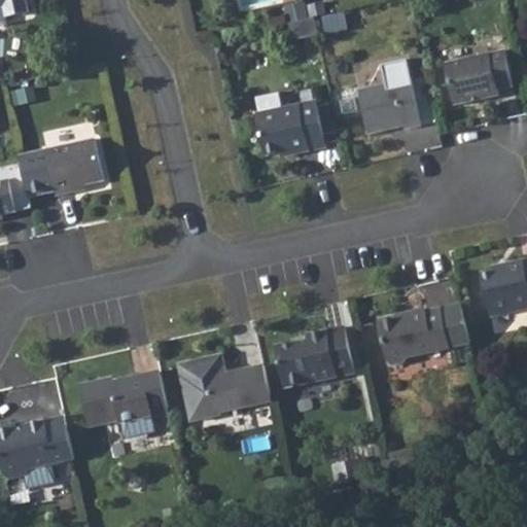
[(0,0),(0,4),(3,4),(6,15),(30,10),(27,0),(0,0)]
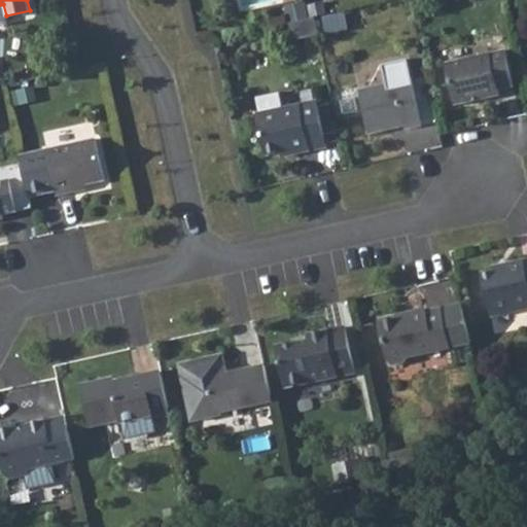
[(310,15),(288,21),(290,28),(301,26),(303,33),(317,29),(314,14),(310,15)]
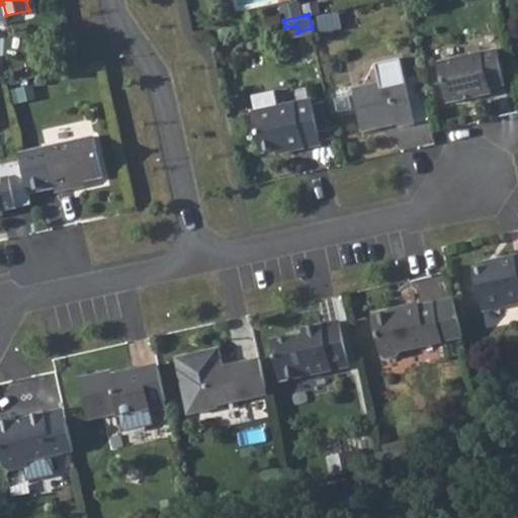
[(295,25),(285,27),(287,34),(297,32),(295,25)]
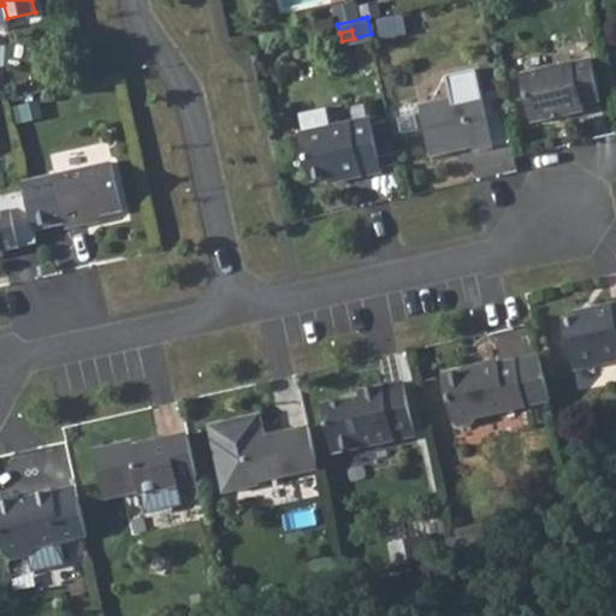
[(523,71),(587,55),(584,42),(520,58),(523,71)]
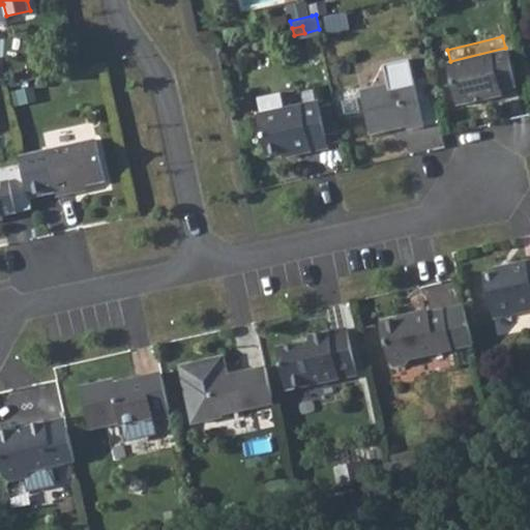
[(510,48),(449,61),(459,102),(505,92),(503,86),(519,82),(510,48)]
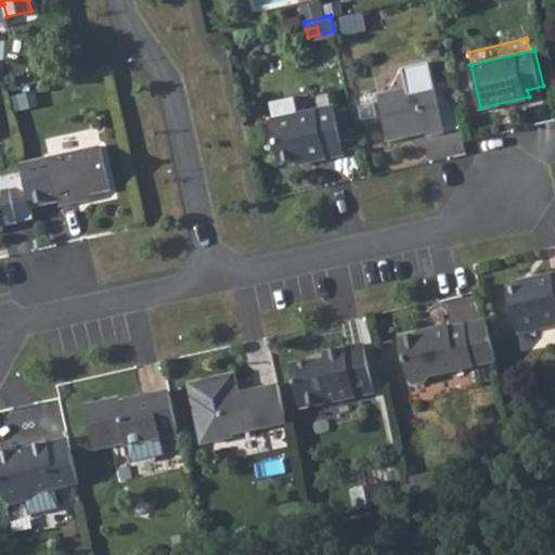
[(434,80),(378,93),(390,138),(427,129),(428,133),(446,129),(434,80)]
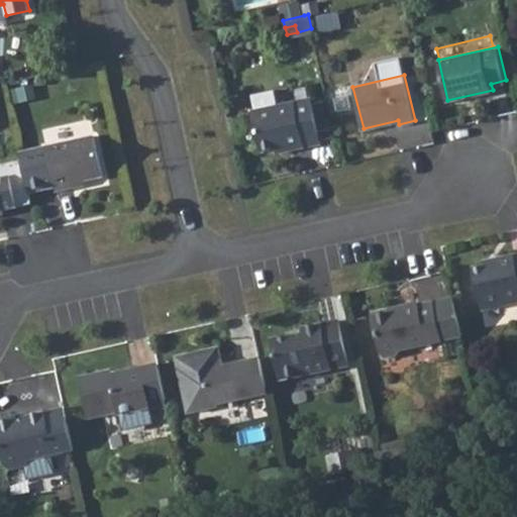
[(310,98),(251,112),(261,150),(284,145),(285,150),(320,141),(318,129),(311,102),(310,98)]
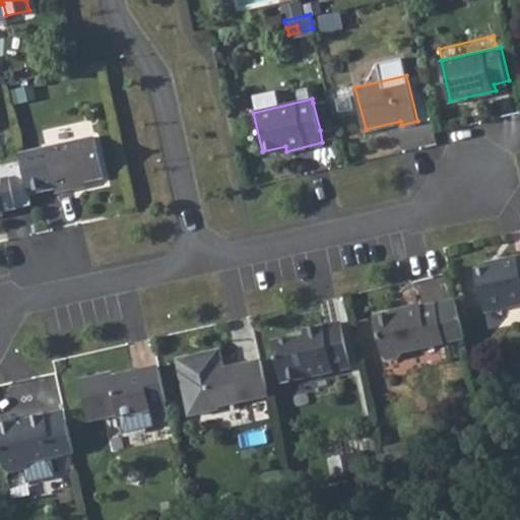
[(313,103),(320,130),(335,127),(328,100),(313,103)]
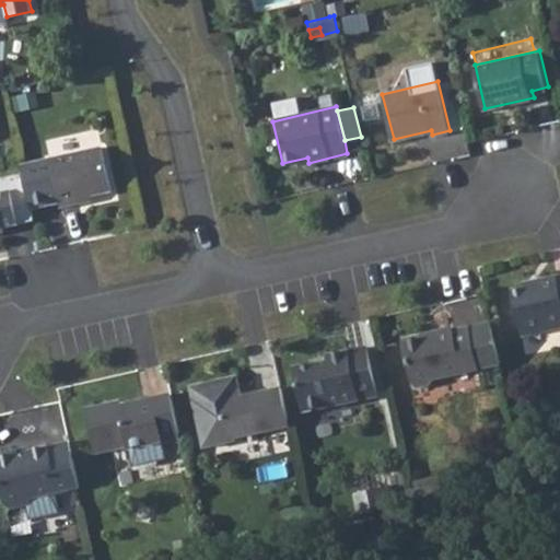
[(102,144),(49,156),(50,164),(24,170),(32,207),(59,201),(59,206),(78,201),(77,197),(112,187),(102,144)]
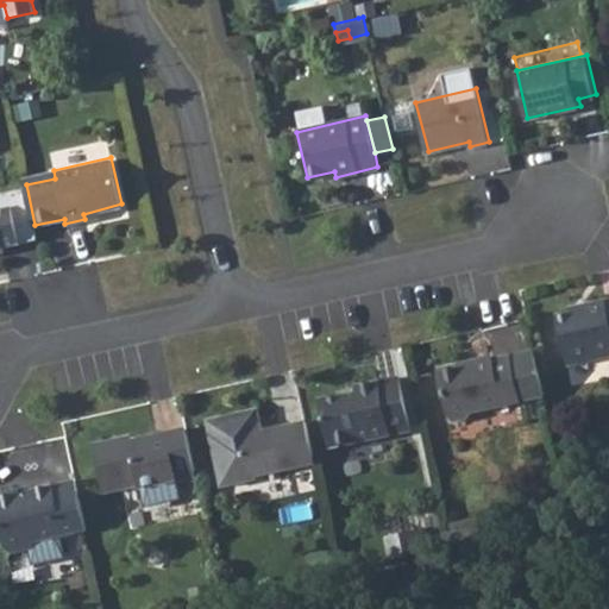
[(55,179),(54,170),(24,176),(26,184),(55,179)]
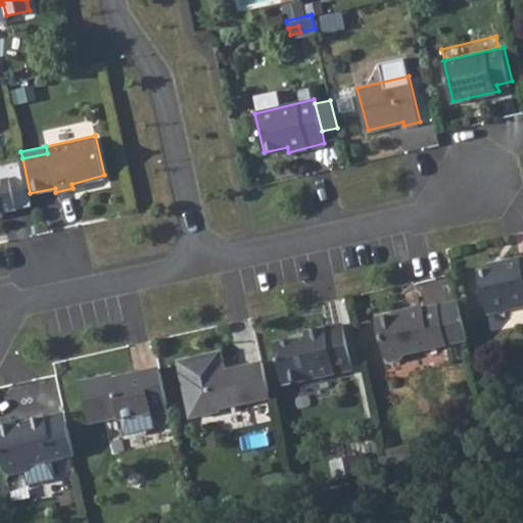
[(10,177),(0,179),(0,216),(3,216),(2,211),(17,207),(10,177)]
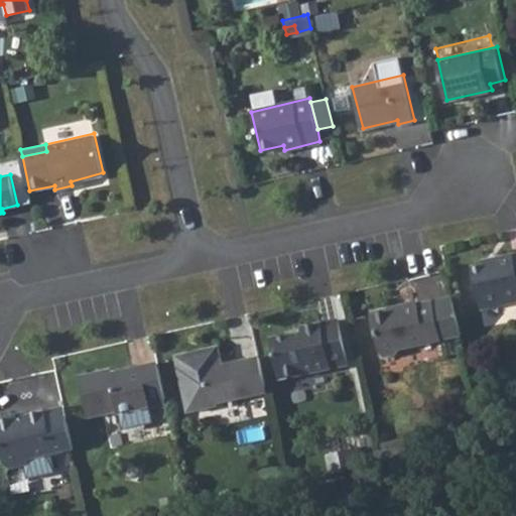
[(498,262),(474,268),(483,308),(515,300),(515,253),(497,258),(498,262)]
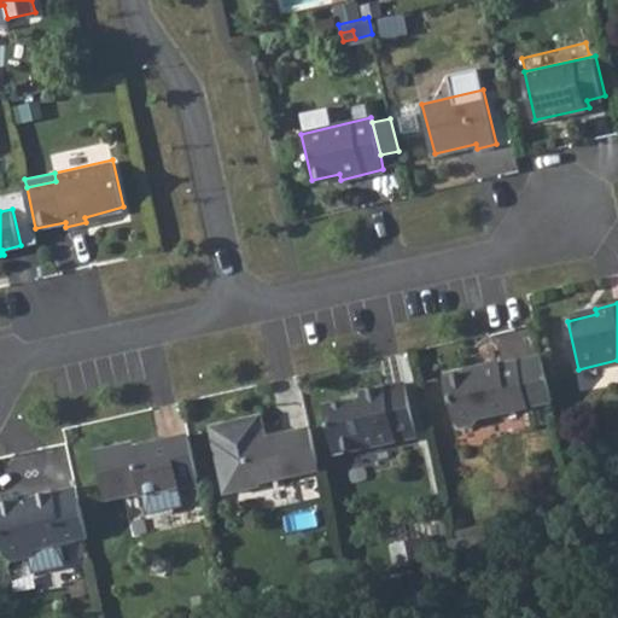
[(553,401),(542,354),(501,363),(500,361),(479,365),(479,368),(444,377),(455,423),(460,426),(474,423),(479,418),(553,401)]
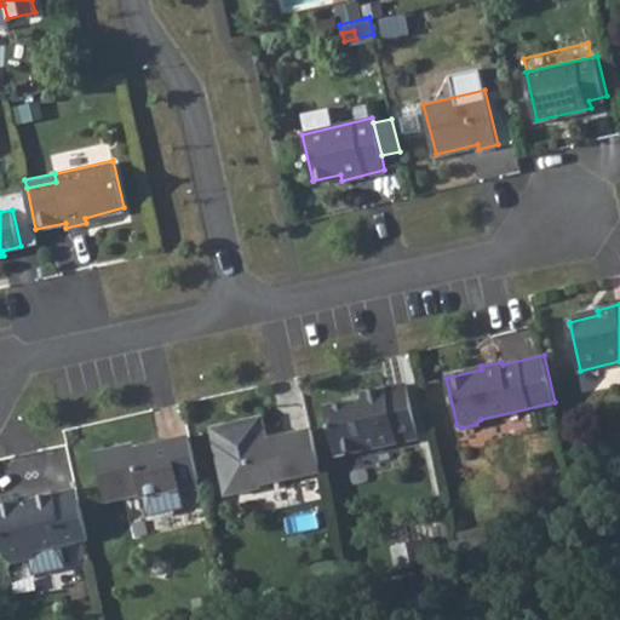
[(365,399),(327,408),(337,453),(419,434),(407,382),(363,392),(365,399)]
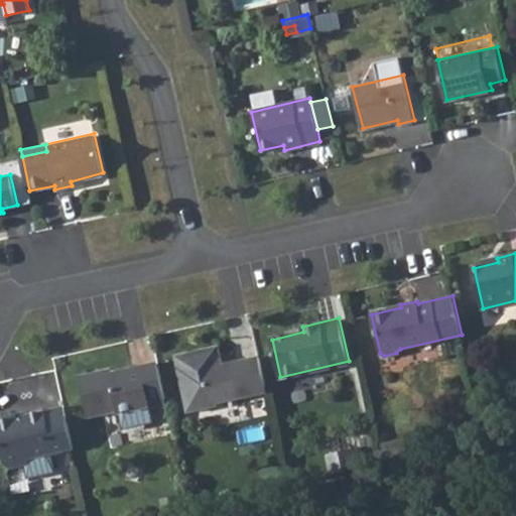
[(268,392),(260,356),(224,363),(221,345),(176,355),(190,412),(220,406),(222,402),(268,392)]
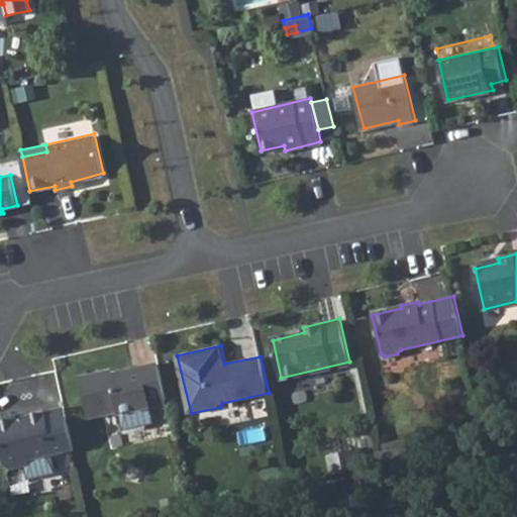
[(169,404),(160,365),(116,375),(114,370),(83,377),(92,417),(120,411),(120,414),(169,404)]
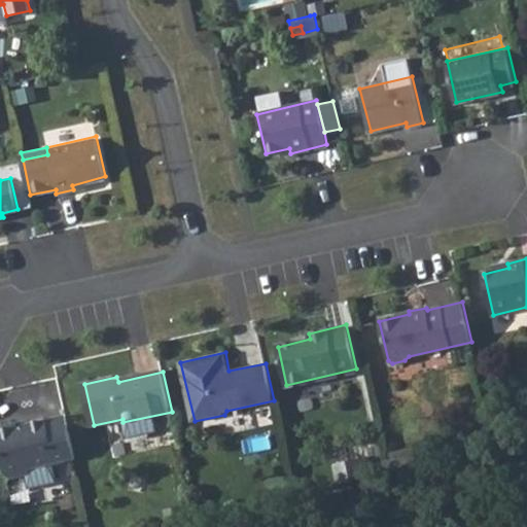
[(19,428),(16,423),(0,426),(0,446),(6,472),(13,479),(29,475),(33,468),(76,459),(66,415),(28,423),(29,427),(19,428)]
